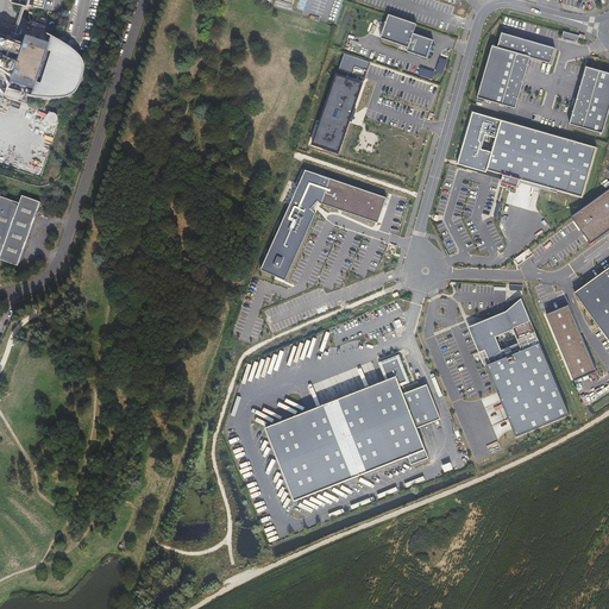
[(420,24),(393,14),(384,38),(412,46),(410,51),(431,57),(433,49),(435,49),(437,45),(435,44),(437,39),(416,33),(420,24)]
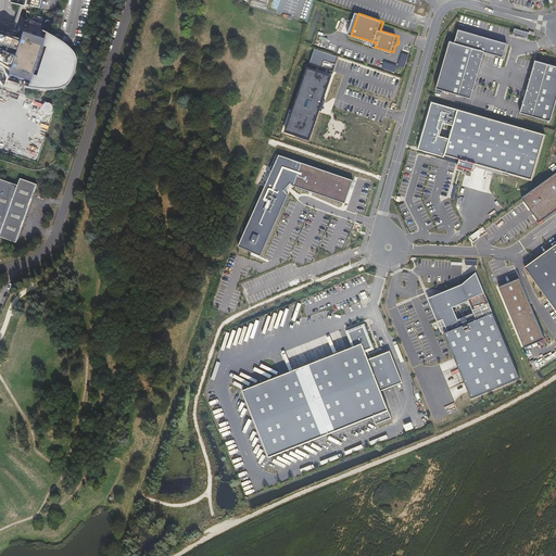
[(1,20),(0,23),(5,24),(19,28),(20,25),(1,20)]
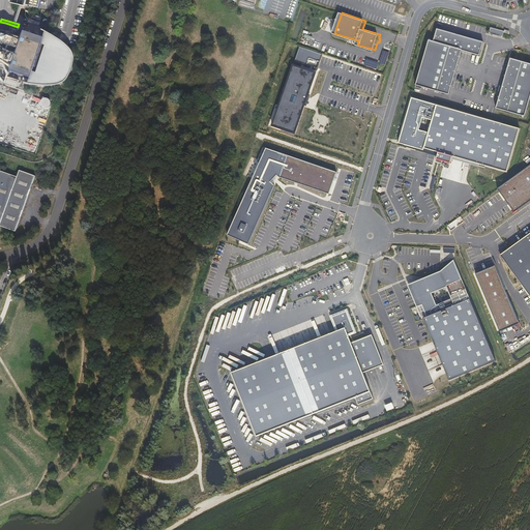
[(5,23),(0,22),(0,23),(0,26),(16,32),(18,27),(5,23)]
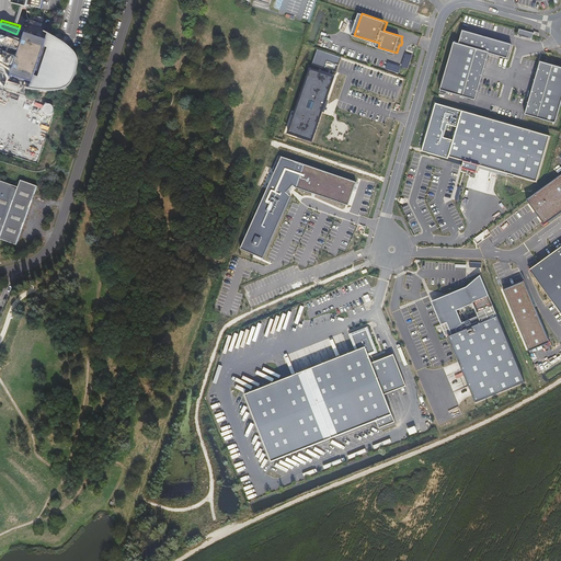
[(518,29),(517,35),(531,38),(533,34),(533,33),(518,29)]
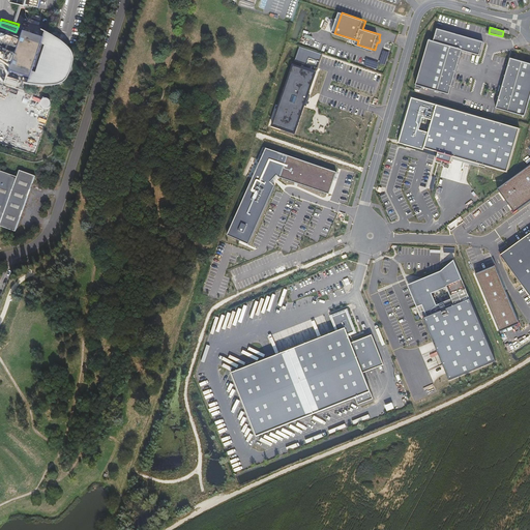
[(477,53),(480,40),(435,28),(432,40),(428,39),(415,84),(446,93),(460,49),(477,53)]
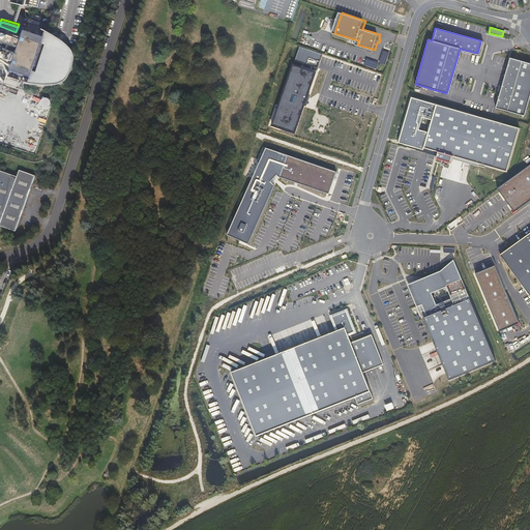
[(45,37),(43,37),(25,31),(23,36),(0,29),(0,68),(11,72),(11,71),(30,78),(31,78),(45,37)]
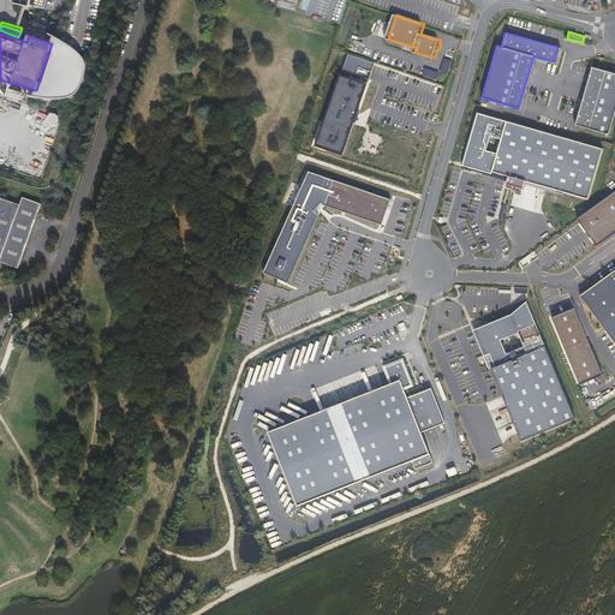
[(55,43),(73,48),(72,47),(67,43),(53,35),(51,41),(55,43)]
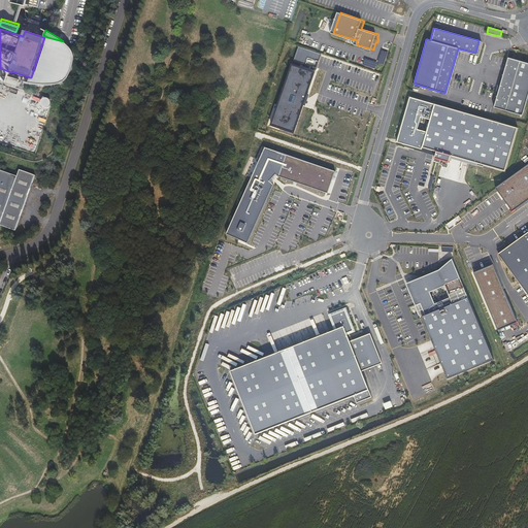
[(69,47),(63,41),(47,37),(43,35),(43,37),(44,37),(31,77),(30,77),(28,84),(36,85),(42,86),(50,85),(55,85),(59,84),(63,81),(65,80),(67,77),(69,73),(73,62),(73,58),(72,53),(71,51),(69,47)]
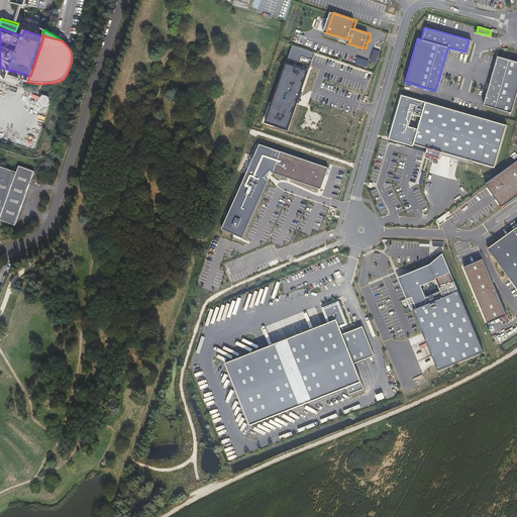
[(313,53),(293,45),(288,60),(298,64),(301,57),(312,60),(313,53)]
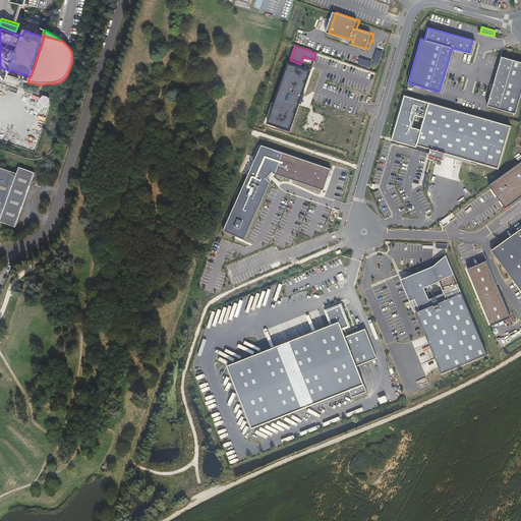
[(520,84),(520,62),(500,56),(485,105),(513,113),(520,84)]
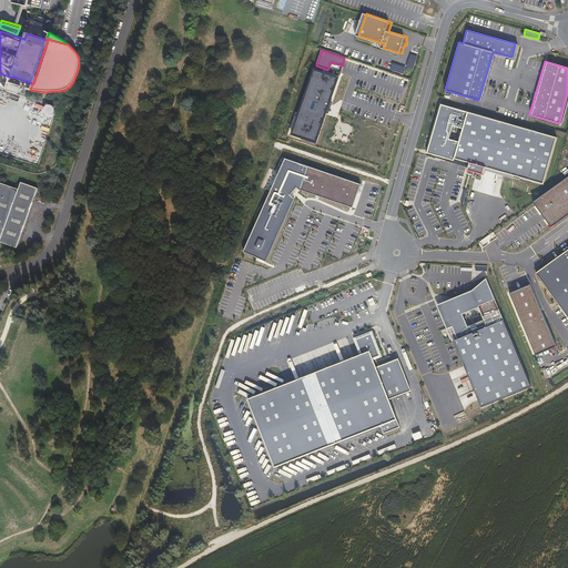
[(340,79),(314,70),(291,137),(316,145),(340,79)]
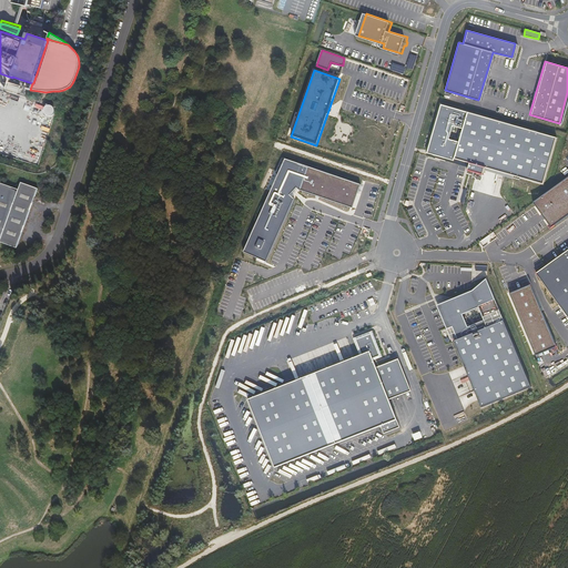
[(20,88),(9,83),(7,89),(19,93),(20,88)]
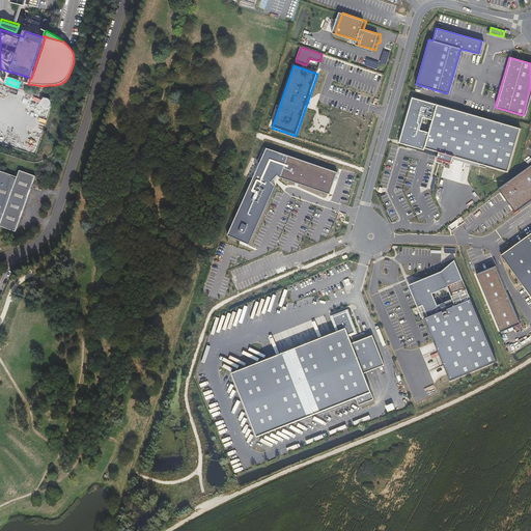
[(412,99),(399,142),(439,152),(438,160),(451,164),(452,158),(507,173),(520,130),(412,99)]
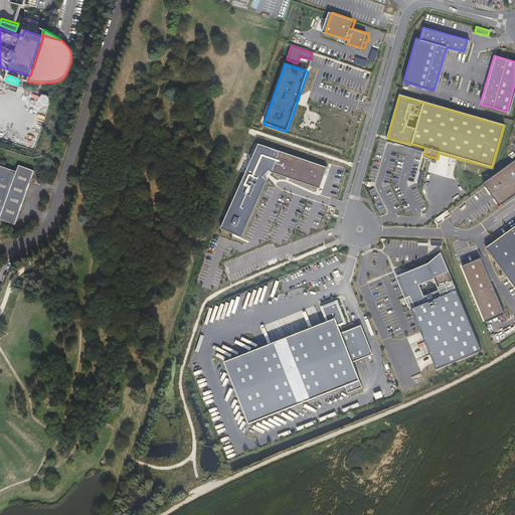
[(328,168),(259,145),(220,229),(241,239),(267,181),(263,177),(270,170),(272,173),(320,189),(328,168)]
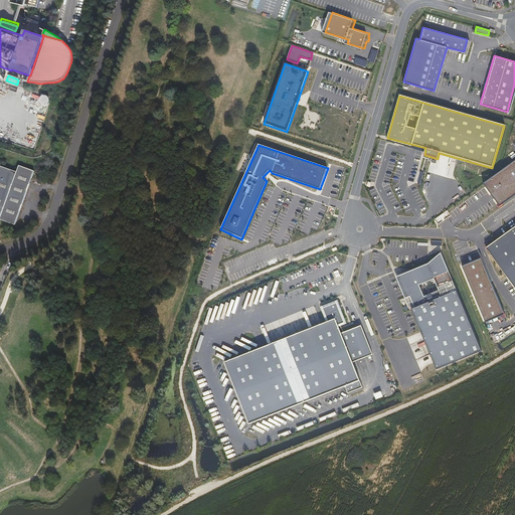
[(514,161),(483,183),(500,206),(514,195),(514,161)]
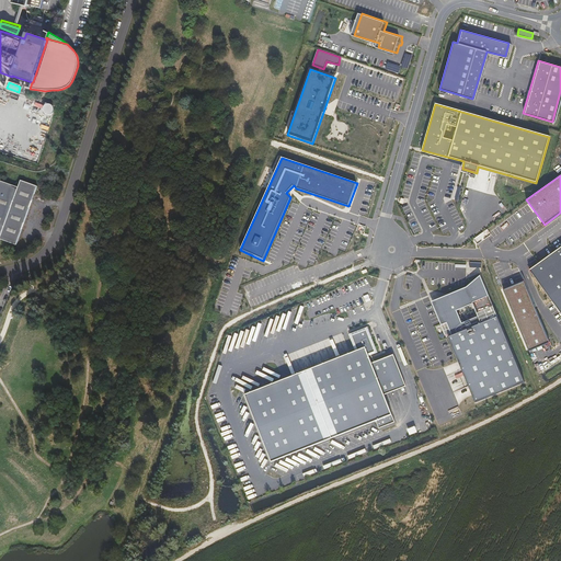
[(0,239),(16,244),(37,186),(21,180),(18,187),(0,180),(0,239)]
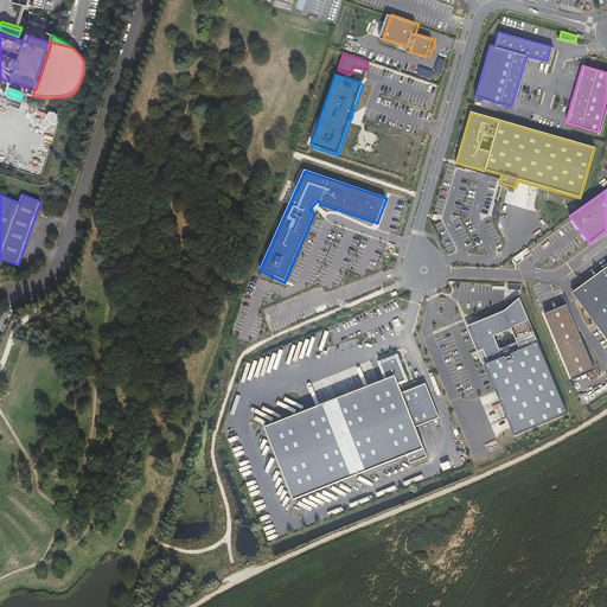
[(606,267),(573,292),(606,340),(606,267)]
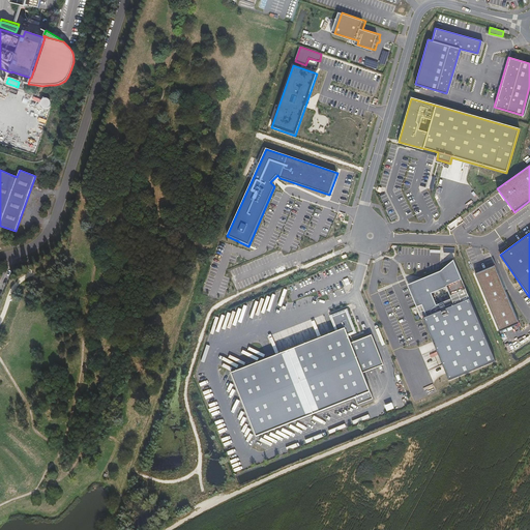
[(431,339),(449,383),(496,363),(453,261),(441,272),(408,286),(431,339)]
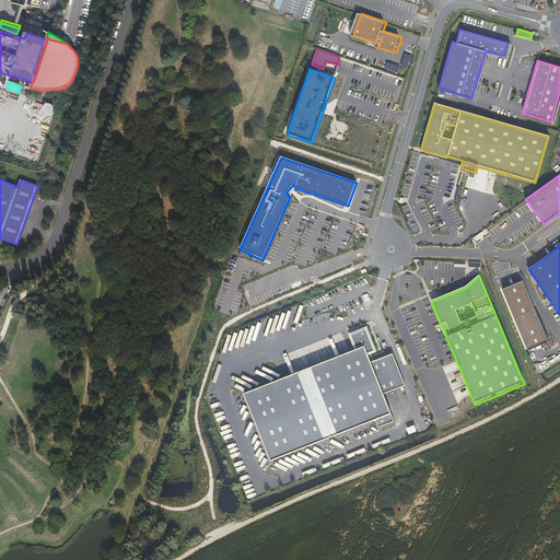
[(523,281),(503,290),(529,351),(549,342),(523,281)]
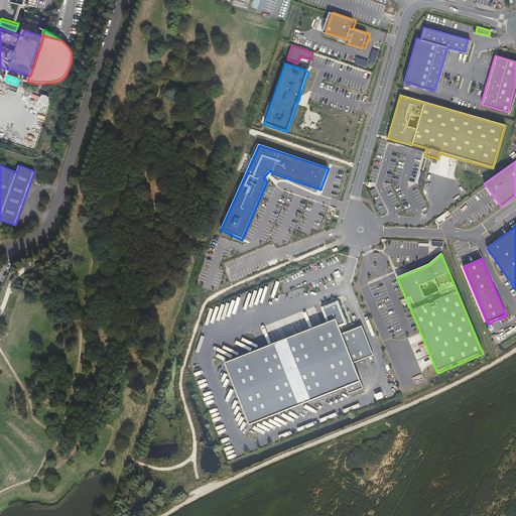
[(224,367),(249,428),(346,389),(348,394),(362,389),(352,365),(373,357),(362,328),(341,337),(337,327),(344,324),(337,305),(324,310),(329,326),(224,367)]
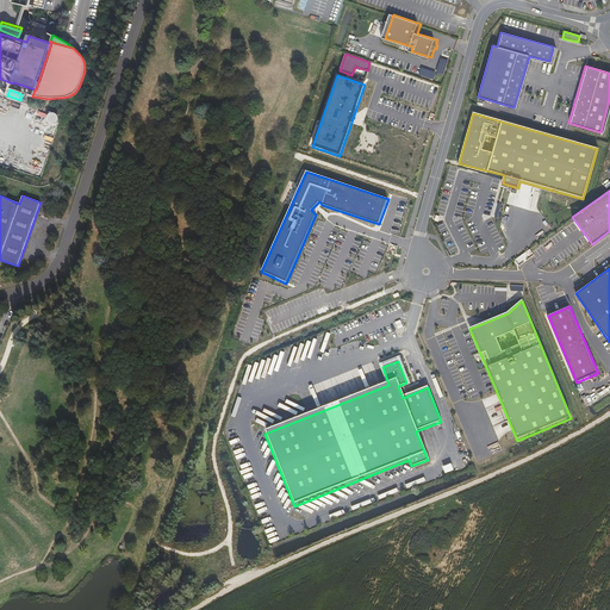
[(443,466),(446,473),(454,470),(452,464),(443,466)]
